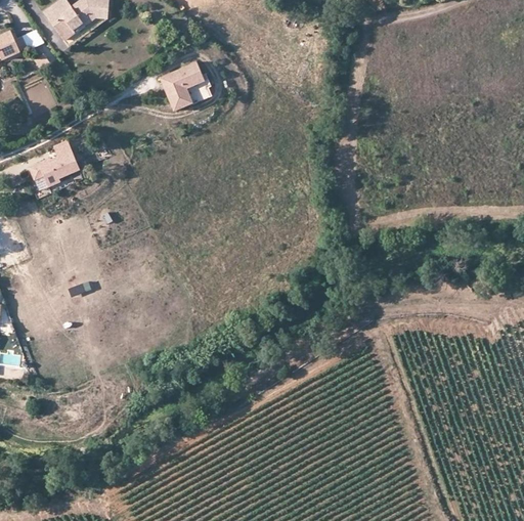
[(66,1),(45,15),(64,43),(75,36),(73,32),(82,25),(79,20),(85,15),(89,16),(89,18),(107,20),(108,1),(89,0),(85,0),(72,10),(66,1)]
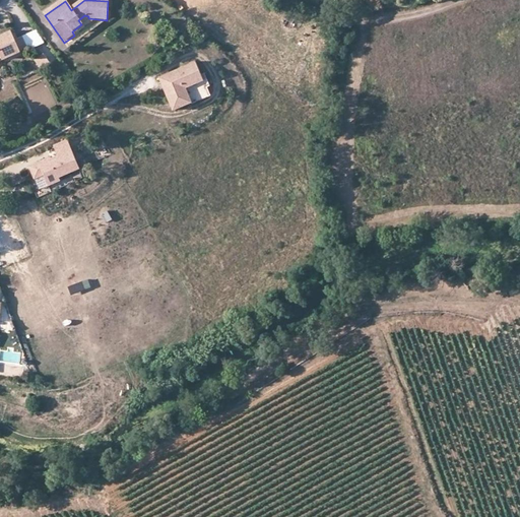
[(0,56),(1,57),(2,60),(19,52),(19,50),(14,40),(10,29),(0,34),(0,56)]
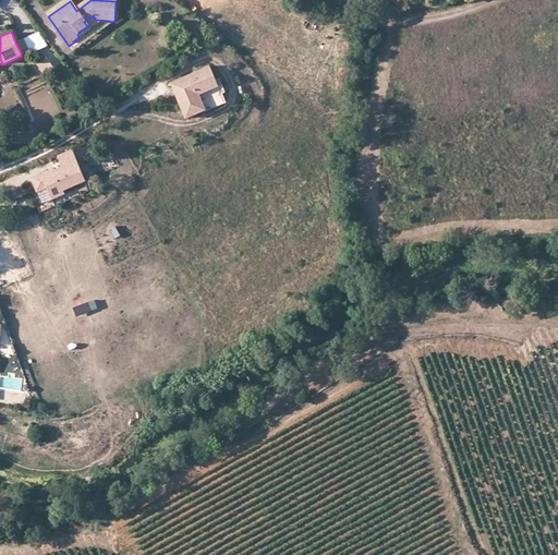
[(15,43),(21,53),(28,50),(23,39),(15,43)]
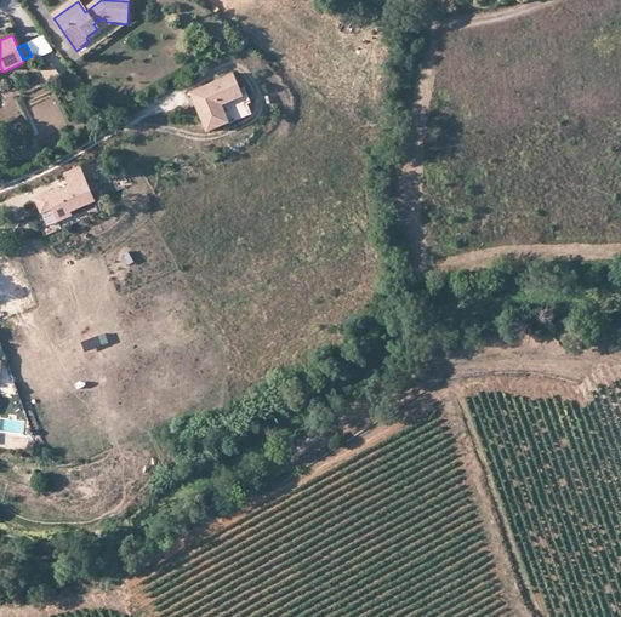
[(52,66),(43,73),(50,83),(60,75),(52,66)]
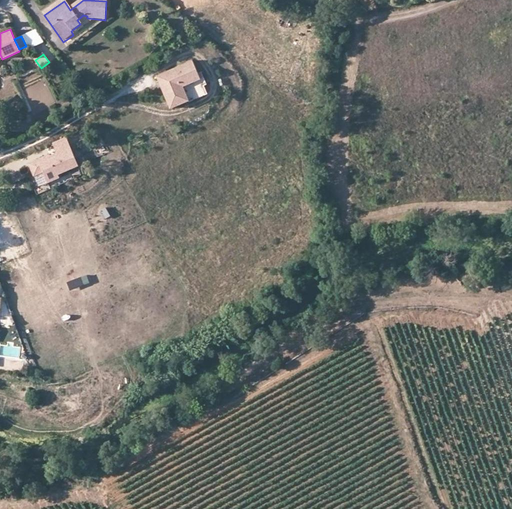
[(199,78),(192,60),(155,75),(169,107),(187,100),(181,86),(199,78)]
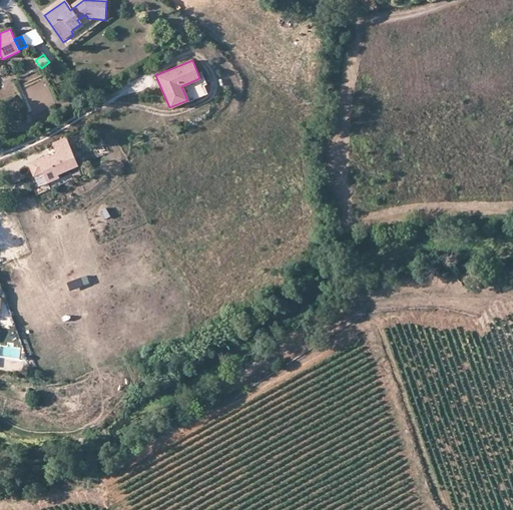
[(205,84),(202,77),(199,78),(181,86),(187,100),(187,101),(206,93),(202,85),(205,84)]
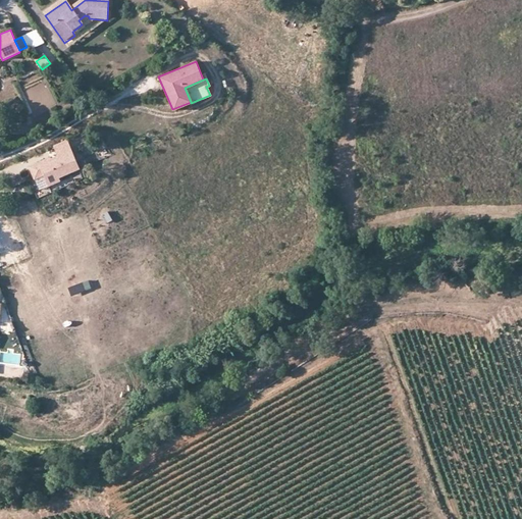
[(81,170),(68,142),(54,149),(58,158),(55,159),(56,161),(53,163),(52,161),(51,160),(30,169),(36,182),(45,177),(50,188),(61,183),(60,179),(81,170)]
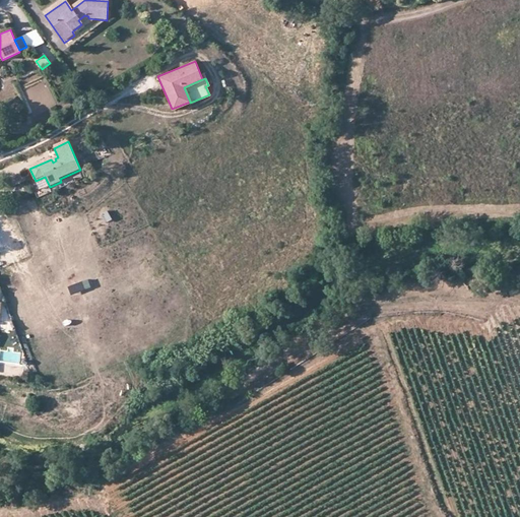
[(109,210),(101,214),(105,224),(113,220),(109,210)]
